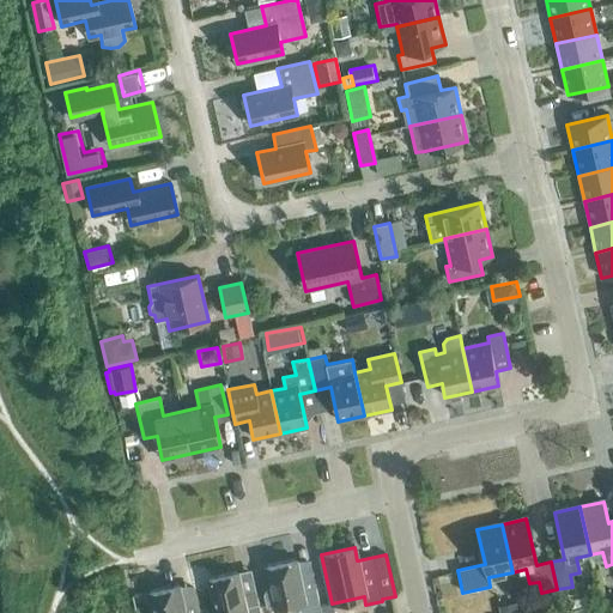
[(295,560),(266,566),(271,588),(266,589),(263,594),(266,606),(271,610),(275,608),(275,610),(295,606),(296,612),(320,612),(316,589),(302,593),(295,560)]
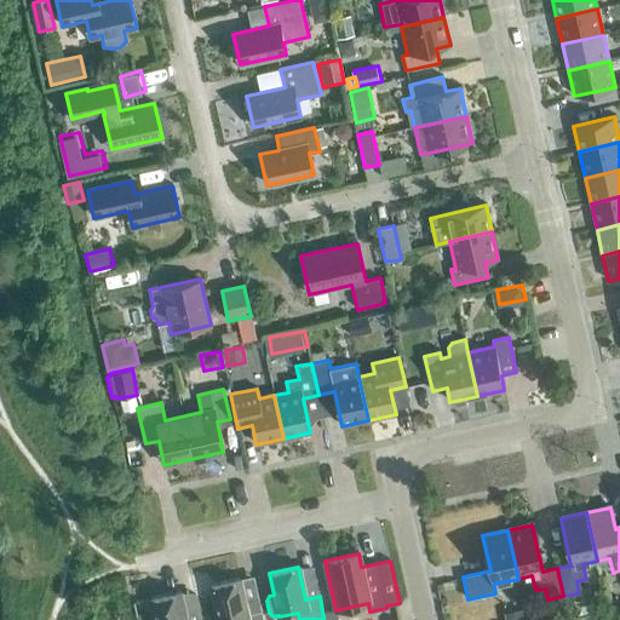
[(240,579),(211,585),(218,619),(263,619),(260,609),(247,613),(240,579)]
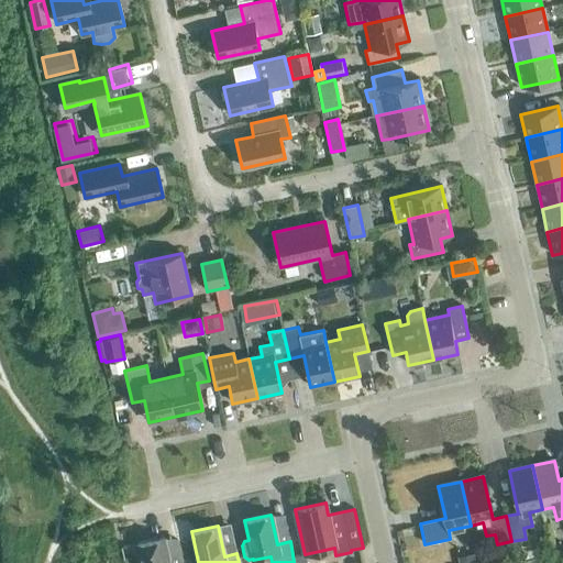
[(168,562),(163,538),(138,544),(141,562),(168,562)]
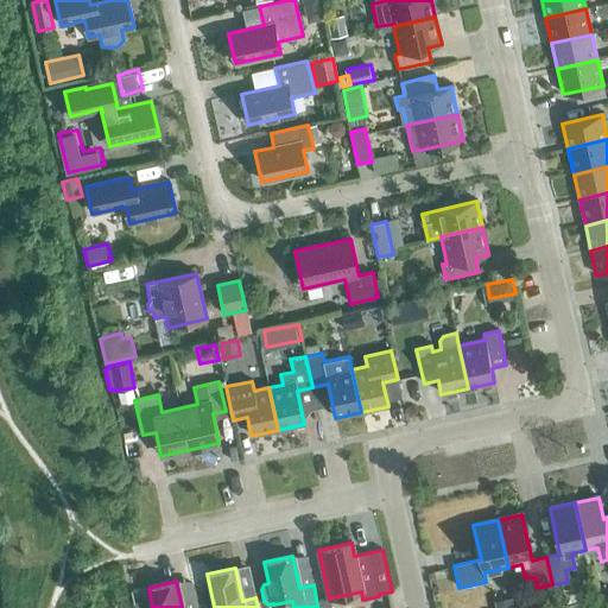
[(513,607),(512,597),(493,602),(494,607),(513,607)]
